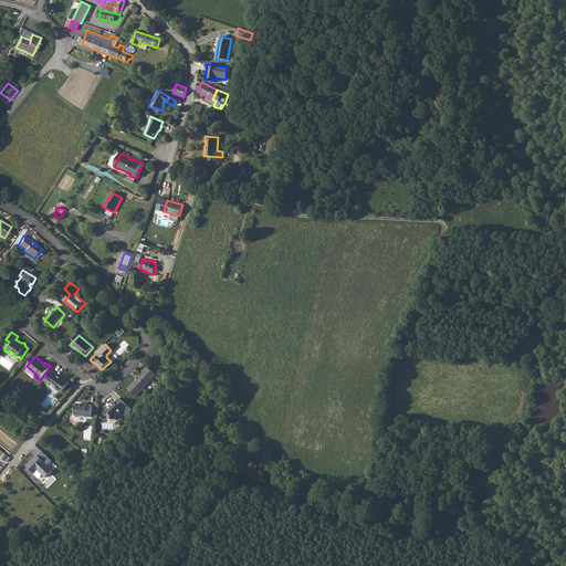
[(142,374),(139,377),(139,379),(136,381),(135,380),(127,389),(136,397),(156,376),(147,367),(142,373),(142,374)]
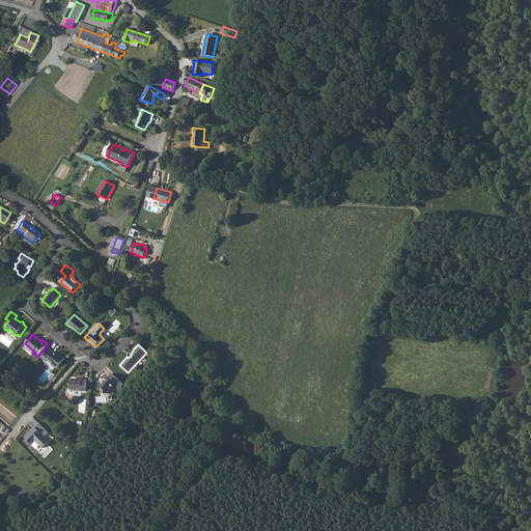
[(58,367),(65,359),(61,355),(62,354),(59,352),(56,355),(49,347),(42,357),(47,361),(48,360),(53,364),(52,365),(55,367),(58,367)]
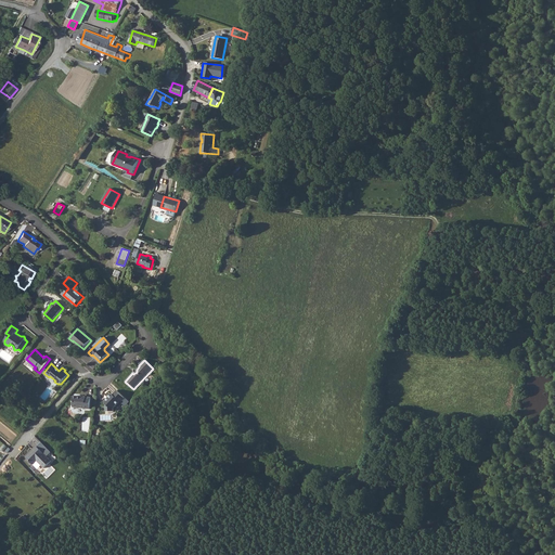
[(112,394),(104,402),(106,404),(106,412),(113,412),(113,409),(120,402),(125,405),(128,401),(117,390),(113,395),(112,394)]
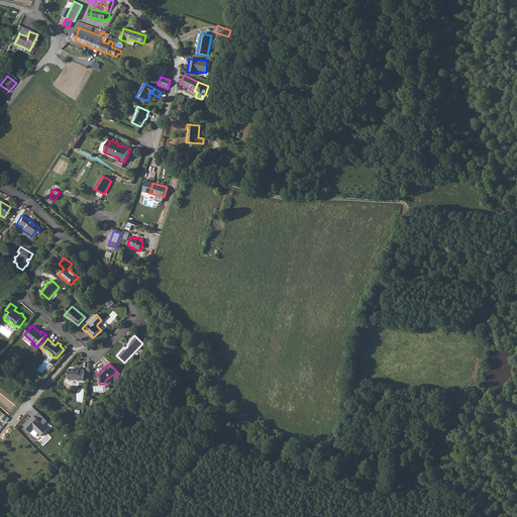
[(76,371),(69,370),(68,373),(69,374),(68,380),(84,382),(85,371),(77,370),(76,371)]
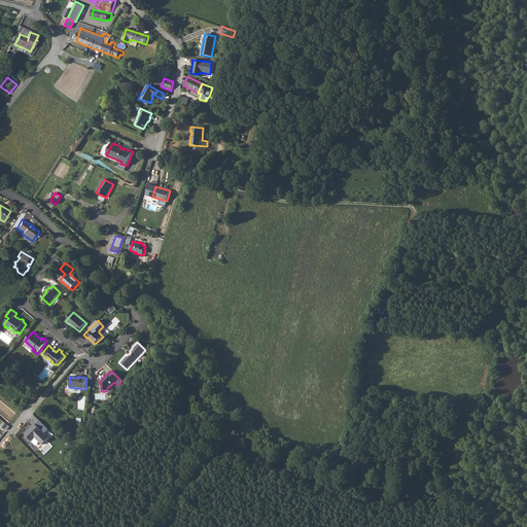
[(28,437),(34,445),(38,441),(45,448),(53,442),(38,427),(33,433),(32,434),(31,434),(28,437)]
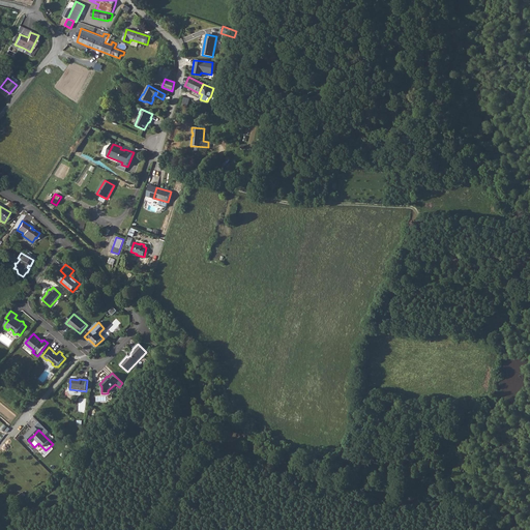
[(8,501),(5,504),(10,509),(13,506),(8,501)]
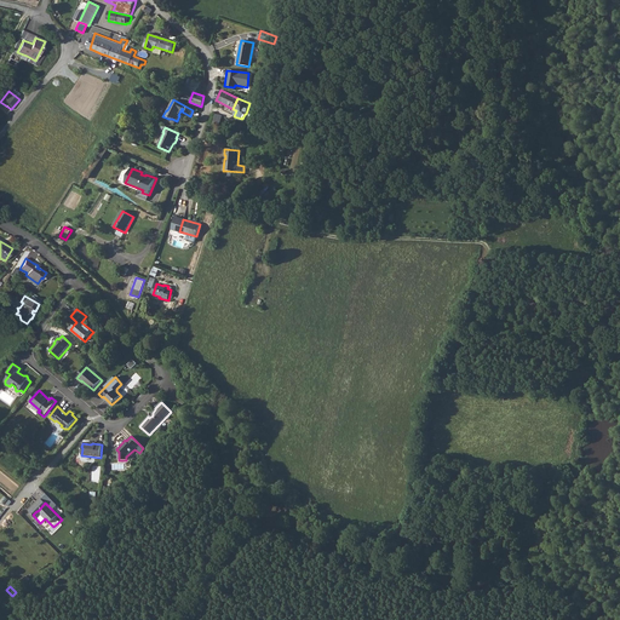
All buildings are outlined.
